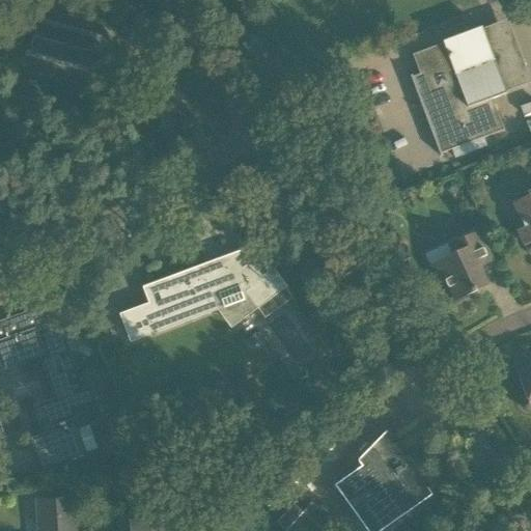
[(105,51),(96,40),(36,25),(29,52),(89,67),(102,63),(105,51)]
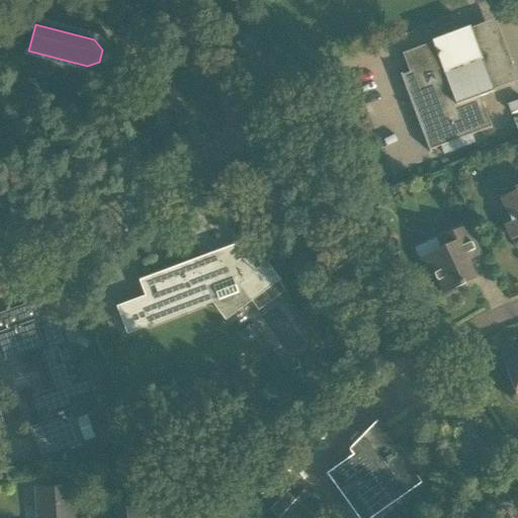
[(476,40),(469,27),(432,41),(432,42),(403,54),(416,91),(409,94),(409,92),(407,92),(430,153),(431,152),(430,150),(492,127),(480,97),(494,92),(491,83),(510,76),(494,33),(476,40)]
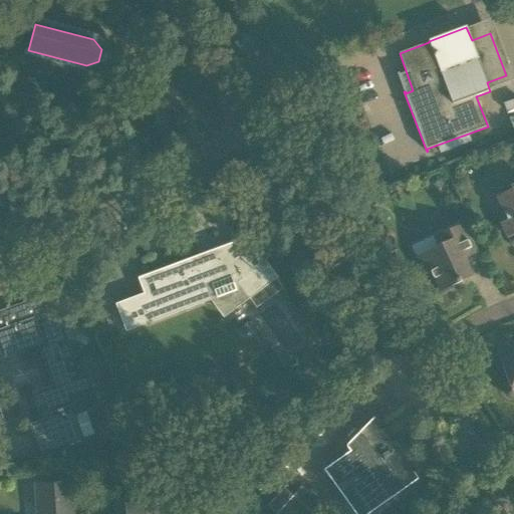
[(513,183),(510,186),(512,190),(497,197),(508,220),(500,223),(507,239),(513,235),(513,183)]
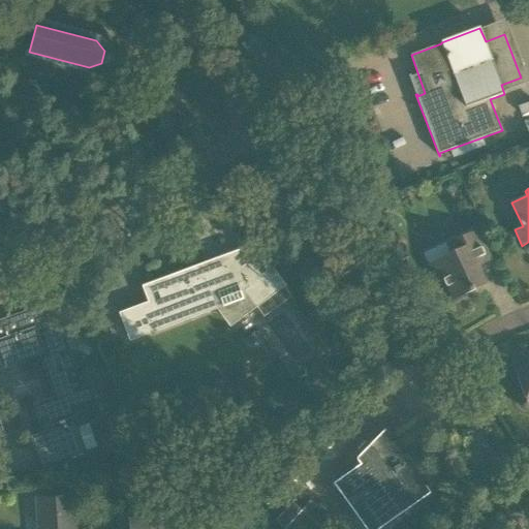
[(442,278),(448,291),(454,301),(486,285),(477,266),(490,259),(476,231),(462,238),(449,245),(454,254),(428,266),(435,281),(442,278)]
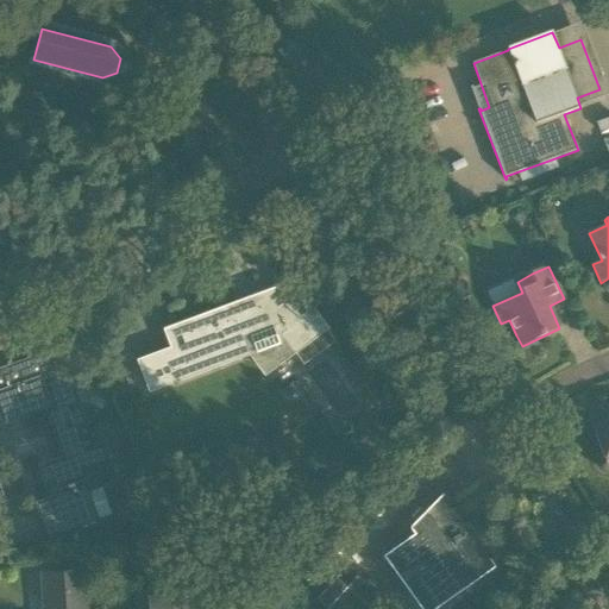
[(325,330),(294,286),(280,296),(276,292),(167,332),(174,350),(140,363),(151,390),(183,377),(250,352),(245,339),(277,327),(294,352),(325,330)]
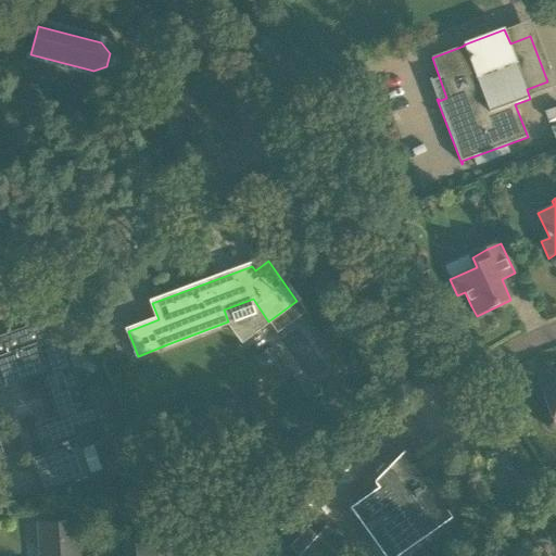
[(98,388),(81,393),(55,318),(0,337),(0,367),(7,387),(47,373),(62,416),(35,426),(43,451),(45,455),(33,459),(45,496),(54,493),(84,482),(93,480),(91,474),(130,460),(122,436),(109,440),(97,407),(104,405),(98,388)]
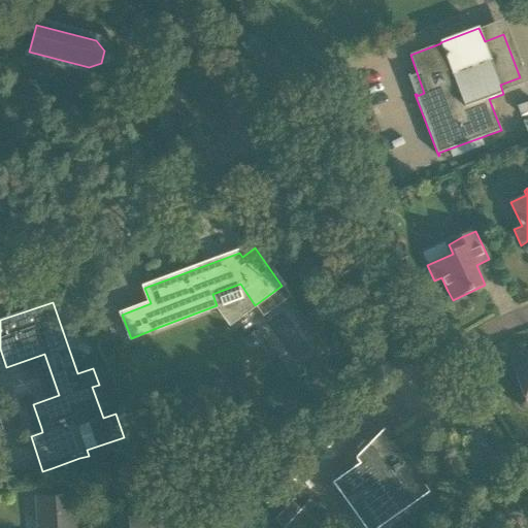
[(521,395),(518,399),(519,404),(522,407),(526,409),(527,409),(527,366),(516,371),(524,393),(521,395)]
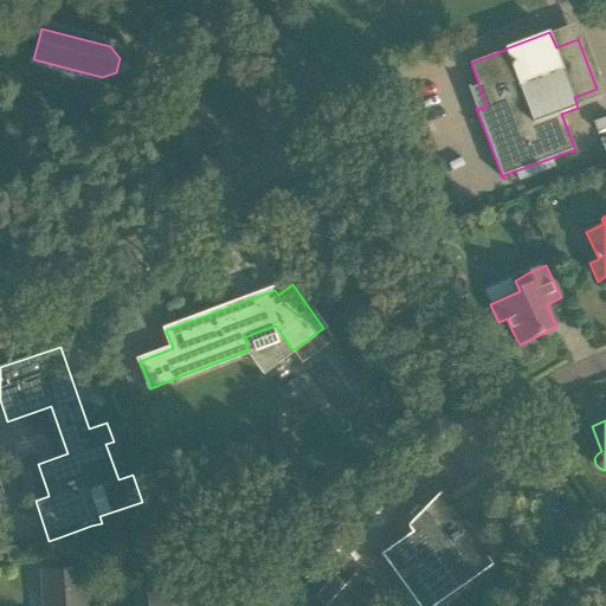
[(272,437),(279,459),(297,452),(289,431),(272,437)]
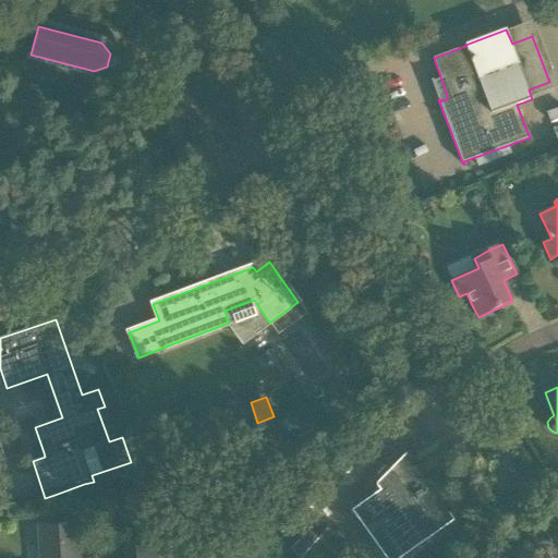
[(0,457),(10,453),(0,426),(0,457)]
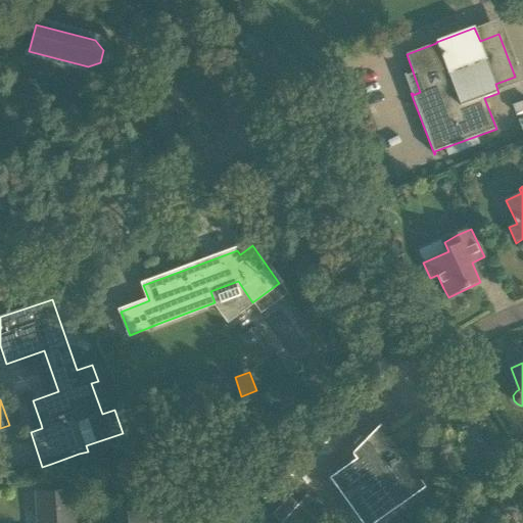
[(365,441),(354,454),(359,460),(331,479),(362,522),(375,522),(423,489),(387,439),(375,447),(368,439),(365,441)]
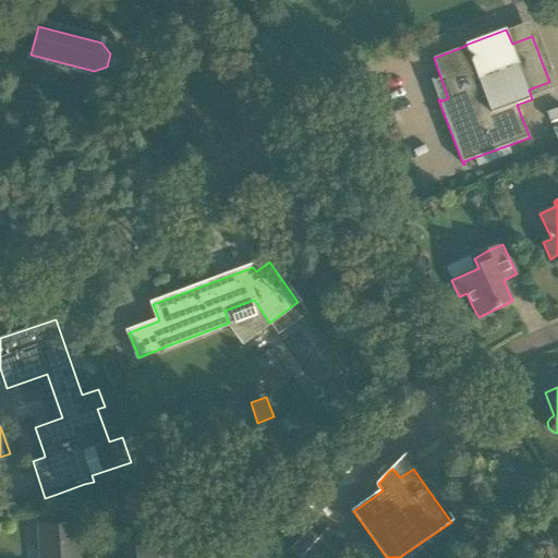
[(36,524),(38,557),(82,557),(80,522),(36,524)]
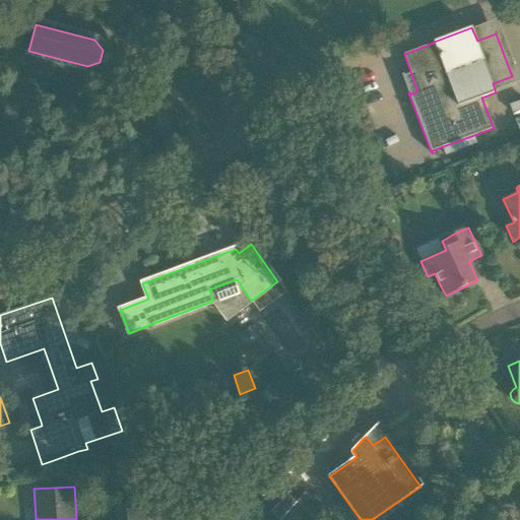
[(153,519),(152,503),(118,507),(119,519),(153,519)]
